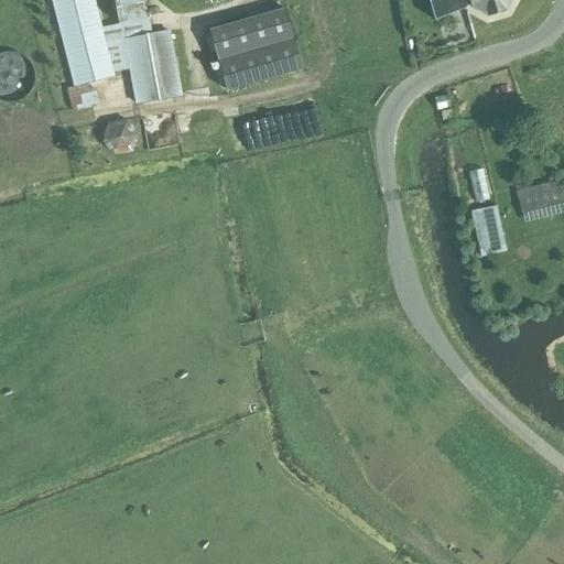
[(50,0),(74,86),(66,88),(72,111),(98,105),(96,91),(87,94),(86,85),(115,77),(114,74),(129,71),(136,105),(180,96),(167,32),(151,35),(147,19),(99,30),(91,0),(50,0)]
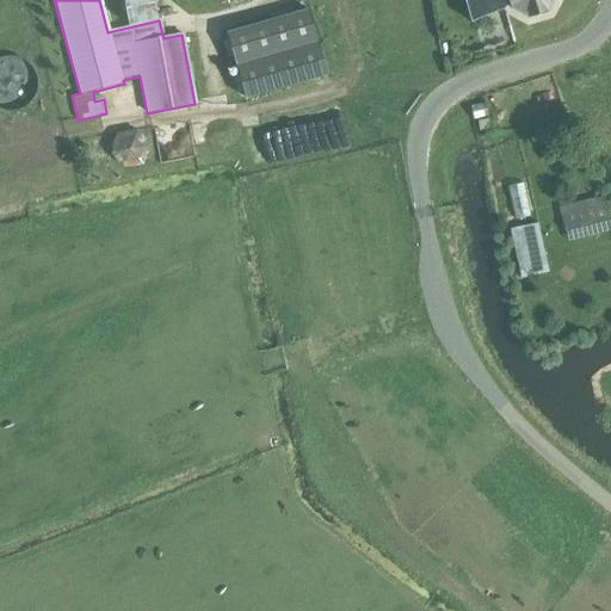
[(123,0),(129,26),(158,20),(153,0),(123,0)]
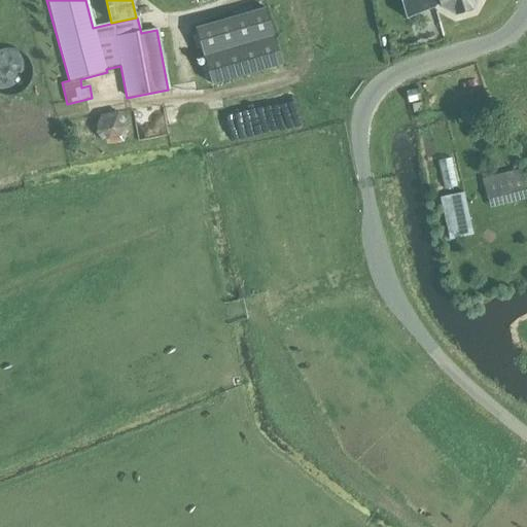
[(472,9),(477,0),(417,0),(420,10),(440,4),(441,6),(456,14),(472,9)]
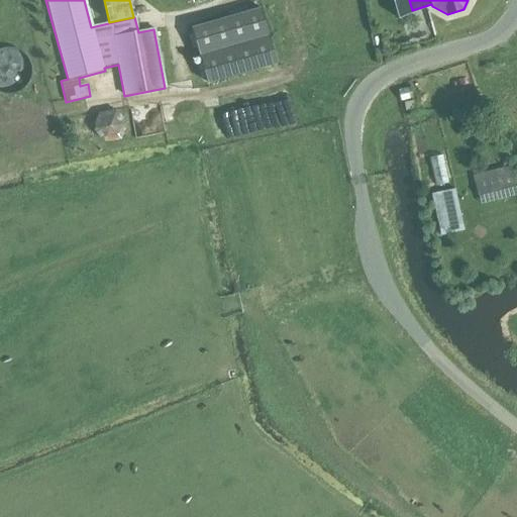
[(261,10),(192,28),(199,54),(268,35),(261,10)]
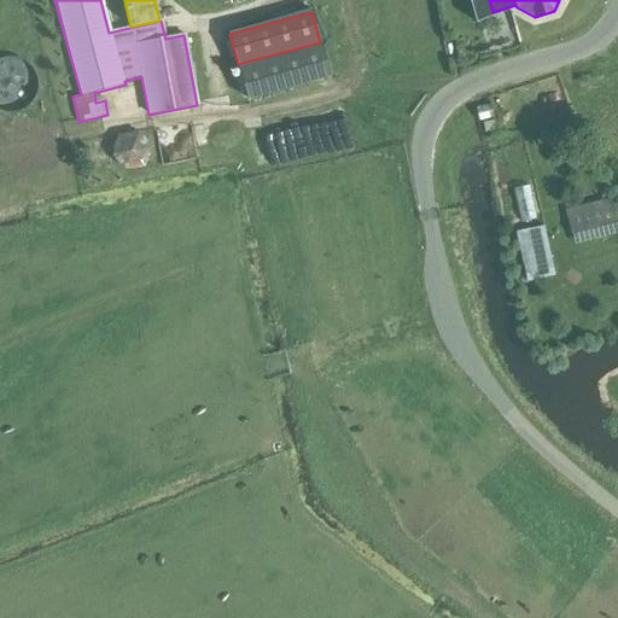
[(239,70),(248,99),(251,100),(331,76),(321,46),(244,69),(239,70)]
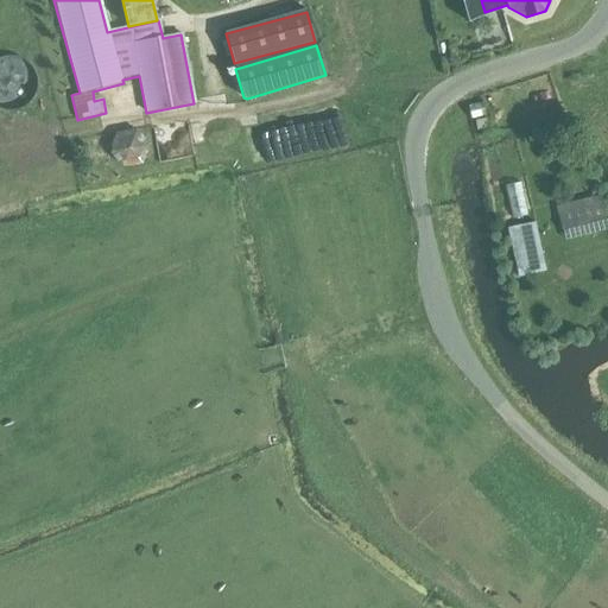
[(483,119),(475,121),(476,131),(486,128),(483,119)]
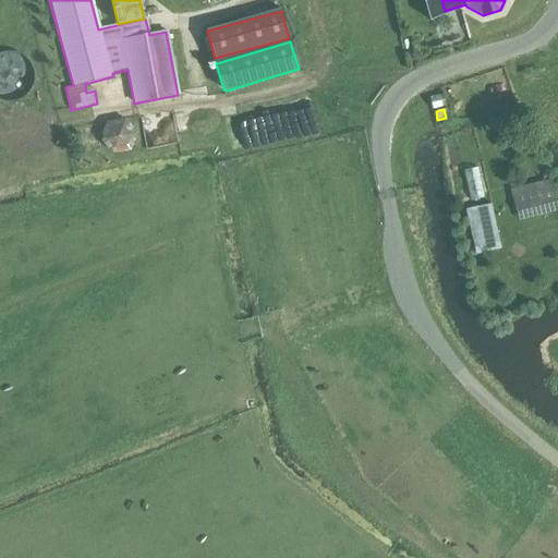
[(107,122),(100,140),(112,154),(130,149),(136,133),(124,119),(107,122)]
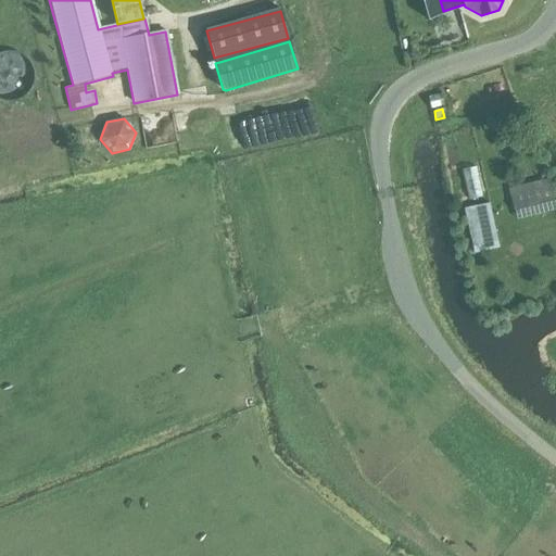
[(465,165),(469,198),(483,196),(479,163),(465,165)]
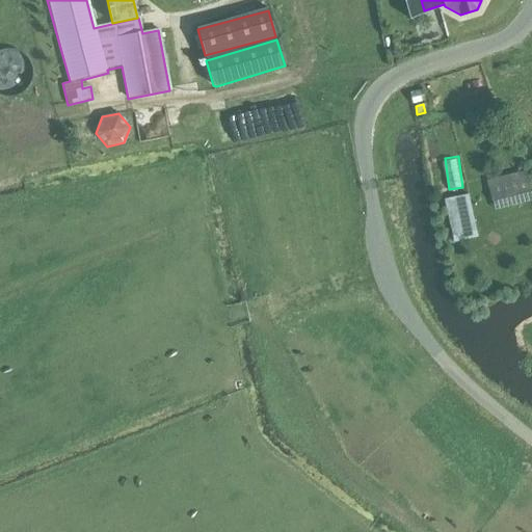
[(493,203),(531,193),(525,170),(486,181),(493,203)]
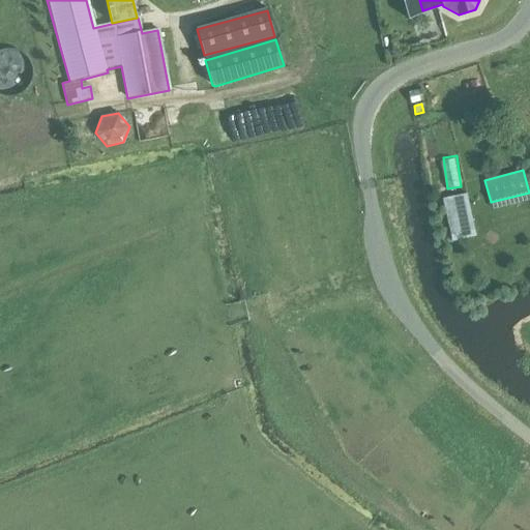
[(450,236),(473,231),(466,194),(441,199),(450,236)]
